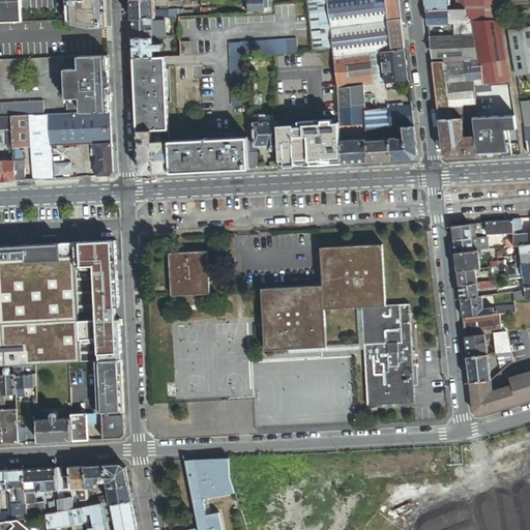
[(107,27),(105,0),(69,0),(70,3),(71,3),(72,23),(91,28),(107,27)]
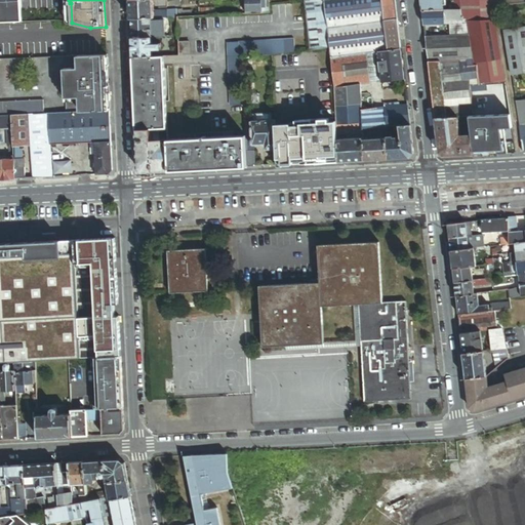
[(167,0),(130,0),(131,18),(152,17),(168,17),(168,16),(168,13),(165,11),(156,11),(153,13),(153,4),(156,5),(158,5),(167,5),(167,0)]
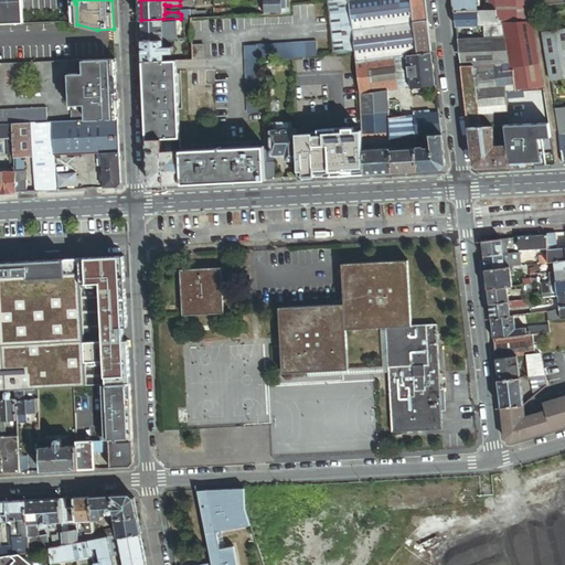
[(349,0),(330,0),(328,0),(334,54),(354,51),(355,51),(349,0)]
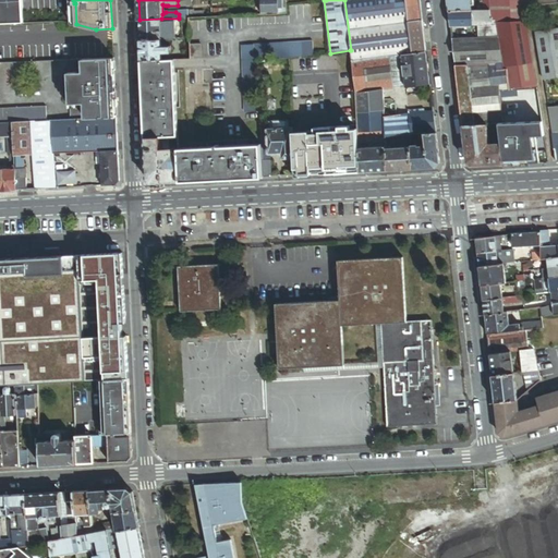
[(412,55),(405,0),(344,0),(351,50),(352,61),(402,56),(412,55)]
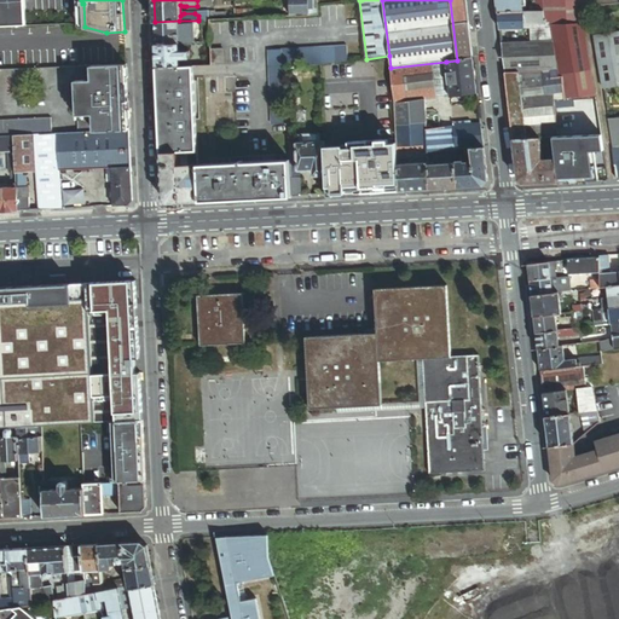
[(473,58),(466,0),(450,0),(457,61),(473,58)]
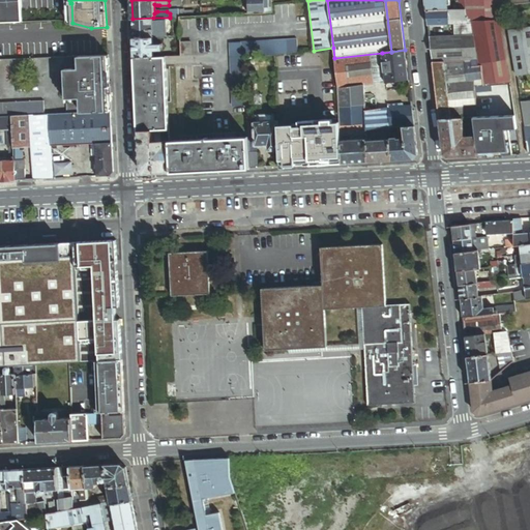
[(445,0),(424,0),(427,10),(446,9),(447,9),(445,0)]
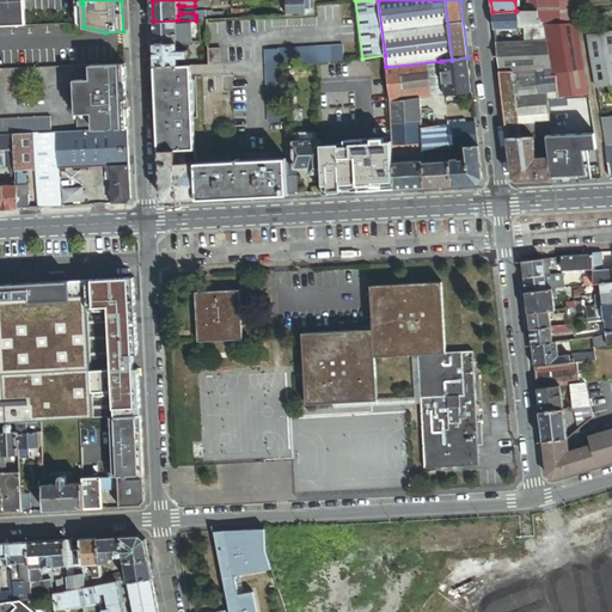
[(576,20),(574,8),(573,0),(514,0),(516,11),(522,11),(531,10),(538,10),(539,22),(546,22),(576,20)]
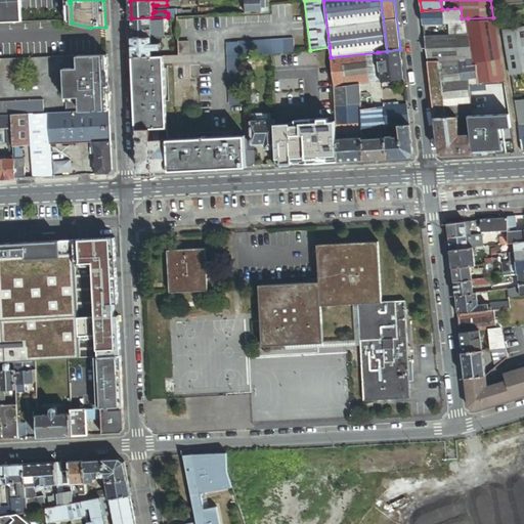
[(0,23),(22,22),(20,1),(0,1),(0,23)]
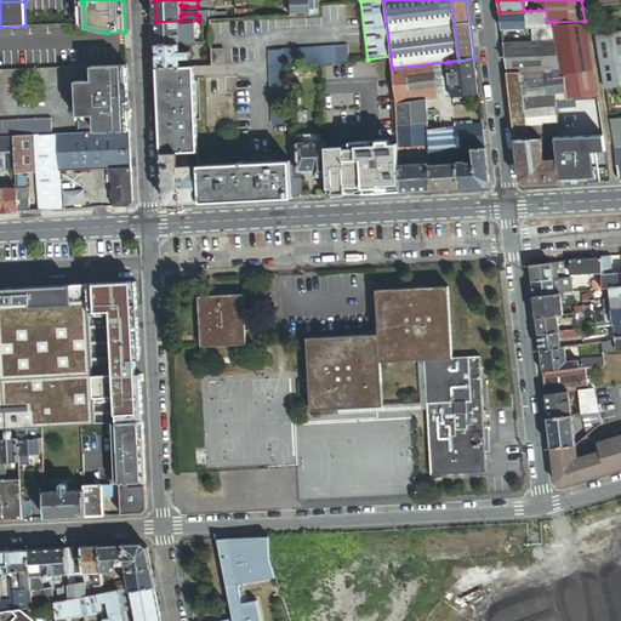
[(315,7),(315,5),(292,5),(292,17),(312,16),(311,10),(315,10),(315,7)]
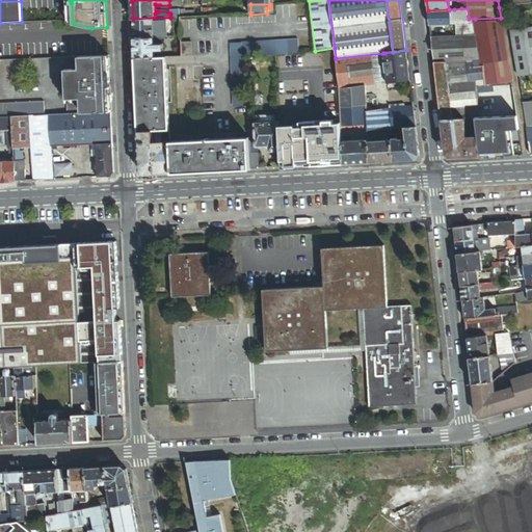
[(450,23),(448,9),(428,10),(429,25),(450,24),(450,23)]
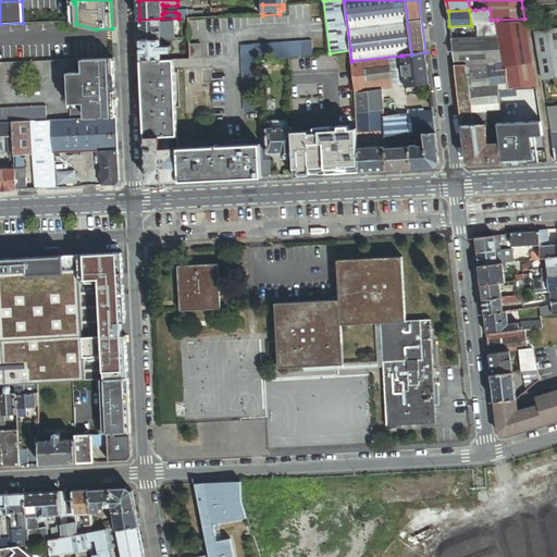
[(478,36),(498,35),(497,22),(497,20),(491,20),(483,20),(477,20),(477,24),(478,36)]
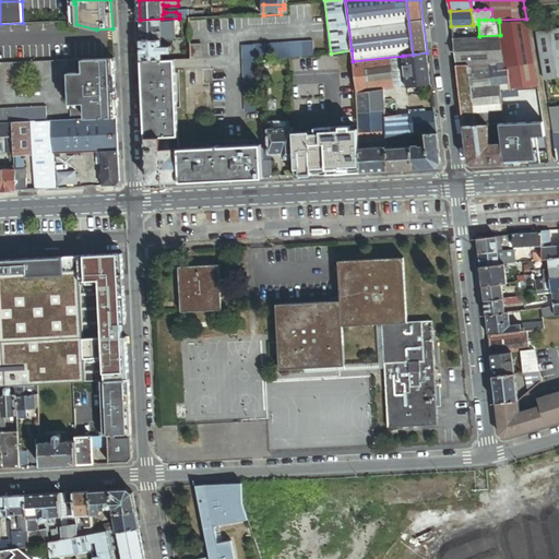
[(536,86),(526,22),(499,22),(500,35),(501,46),(503,70),(508,70),(510,90),(536,86)]
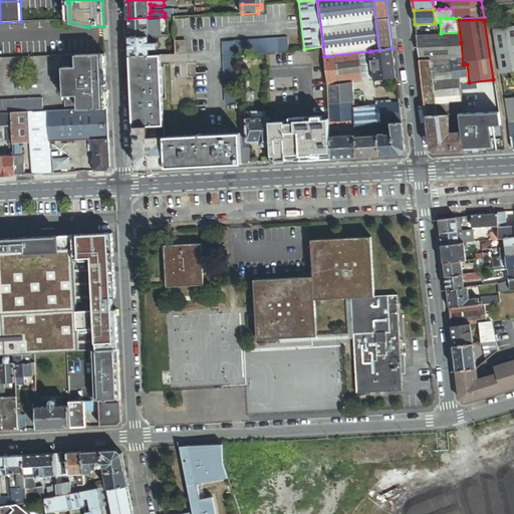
[(149,33),(149,21),(129,22),(130,37),(149,36),(149,33)]
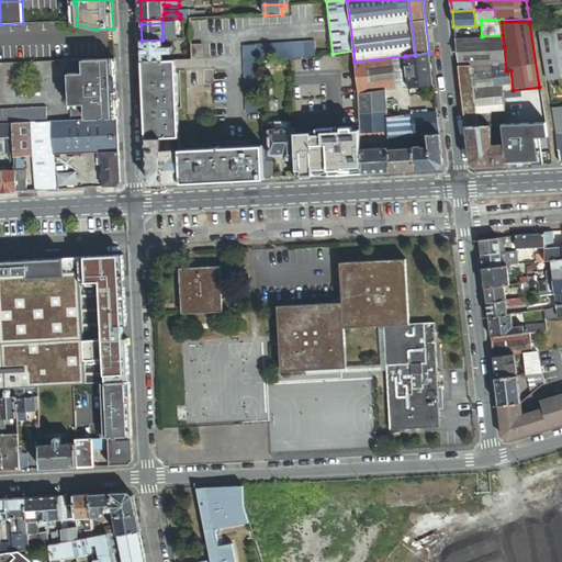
[(561,30),(540,32),(548,80),(561,78),(561,30)]
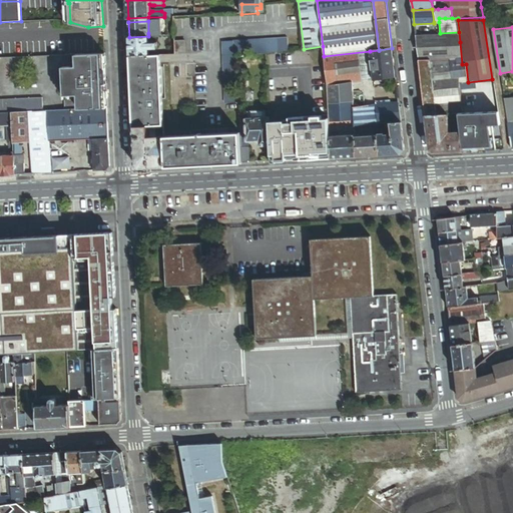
[(459,32),(440,33),(440,34),(416,36),(419,61),(426,60),(431,60),(456,58),(454,43),(460,42),(459,32)]
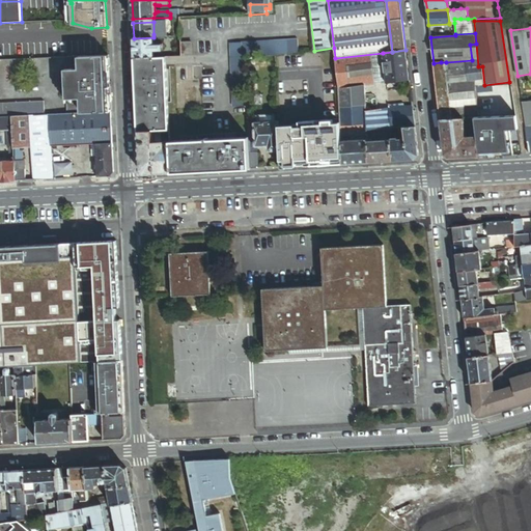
[(134,38),(135,58),(155,57),(155,51),(155,45),(154,37),(134,38)]
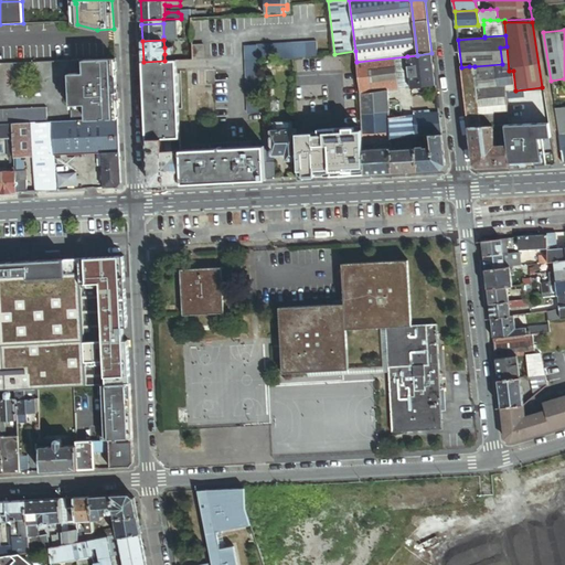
[(294,59),(297,59),(319,55),(317,41),(245,45),(248,113),(263,113),(262,61),(294,60),(294,59)]
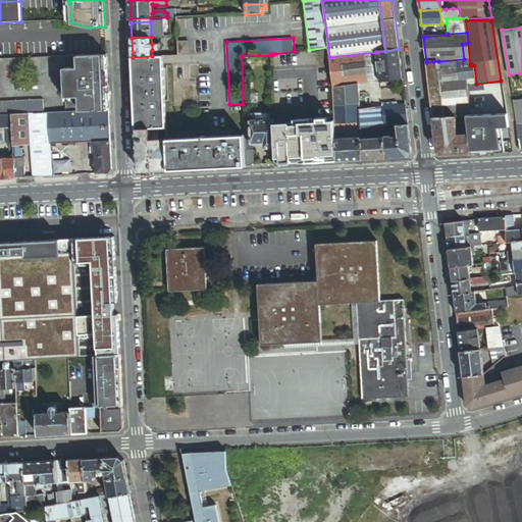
[(188,42),(177,42),(177,45),(177,48),(178,53),(188,52),(188,42)]
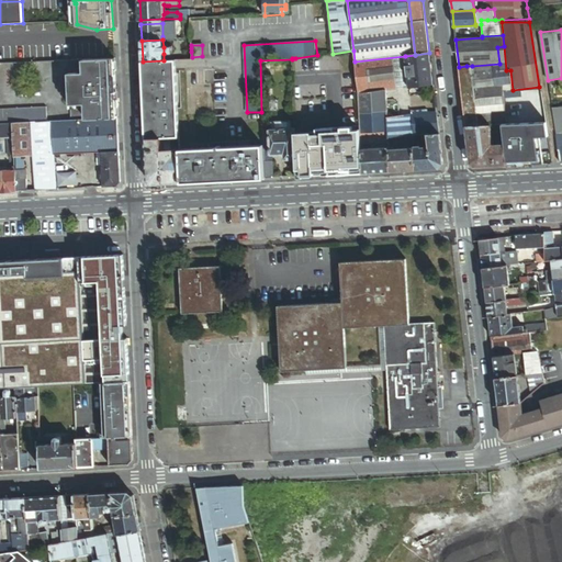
[(501,70),(506,70),(504,46),(497,47),(499,64),(501,70)]
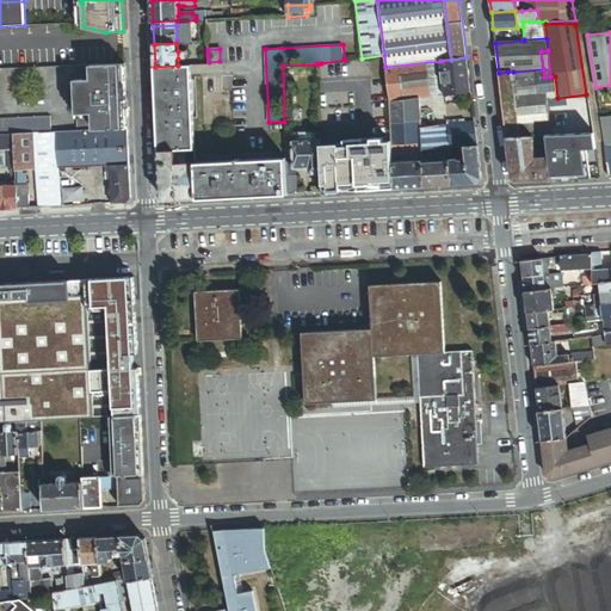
[(471,92),(467,57),(451,60),(440,61),(442,69),(456,67),(458,93),(471,92)]
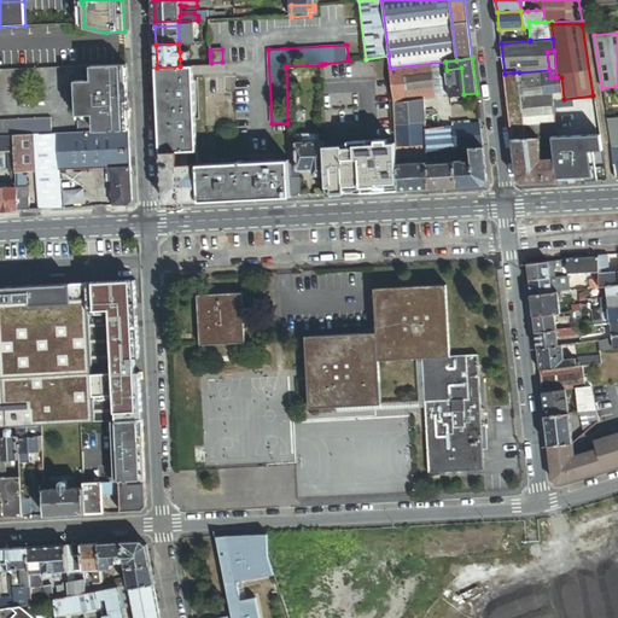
[(447,70),(445,62),(390,68),(395,103),(425,99),(449,97),(447,70)]
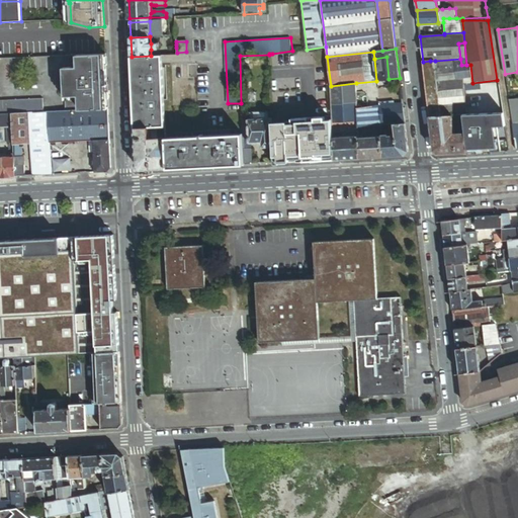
[(108,110),(106,55),(77,56),(77,67),(64,68),(66,112),(108,110)]
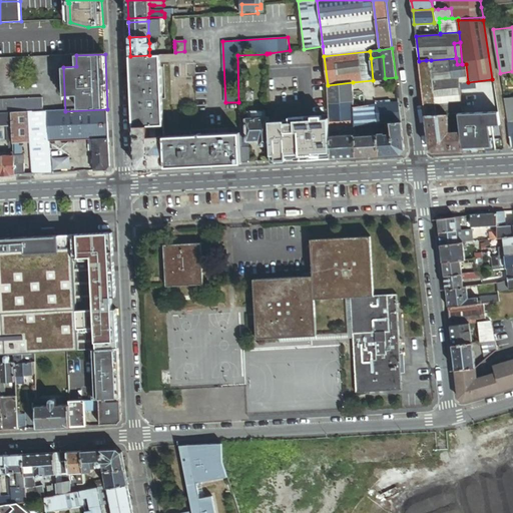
[(130,56),(130,65),(159,64),(159,55),(149,55),(130,56)]
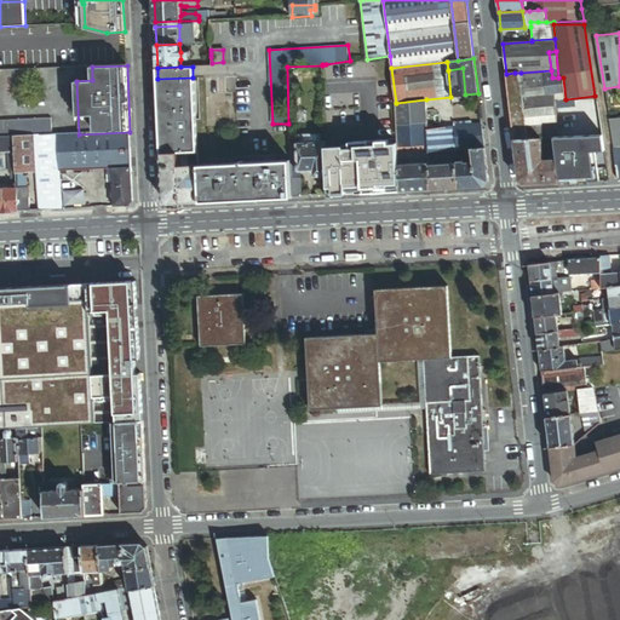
[(453,97),(465,95),(463,68),(448,70),(451,97),(453,97)]
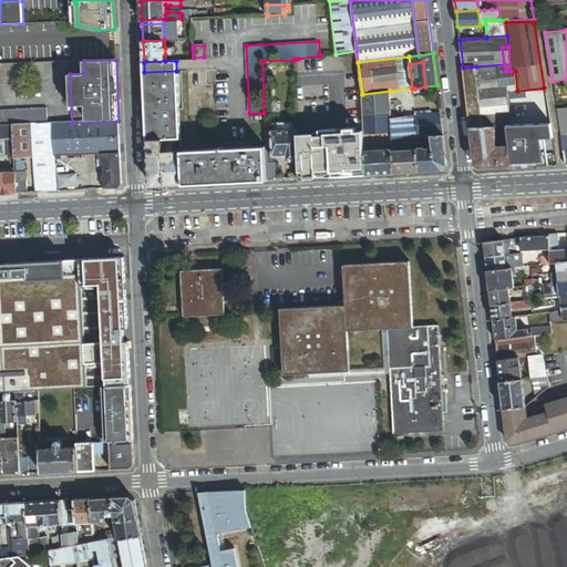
[(507,94),(517,93),(517,91),(515,71),(511,71),(505,71),(504,64),(476,66),(484,127),(495,126),(506,126),(512,125),(511,119),(507,94)]
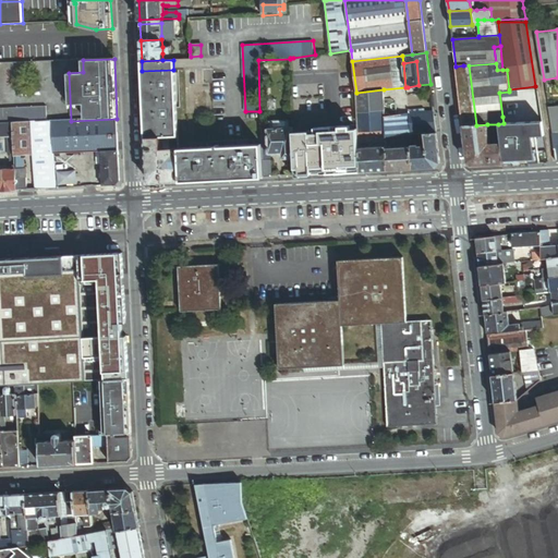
[(464,73),(463,65),(456,67),(457,74),(464,73)]
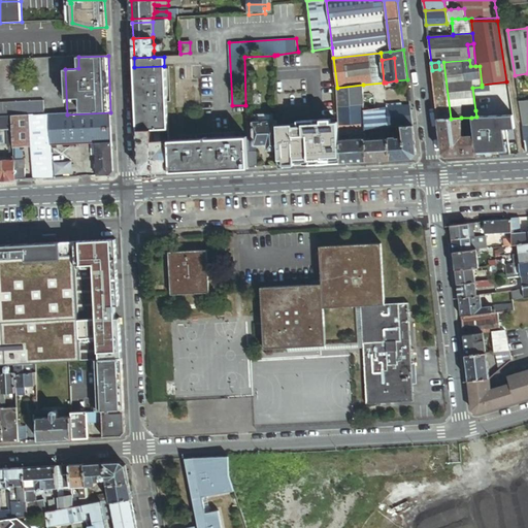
[(451,119),(443,62),(438,62),(439,69),(432,70),(437,119),(451,119)]
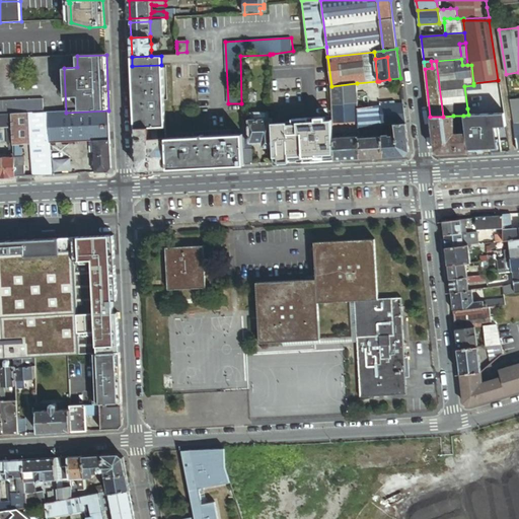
[(135,129),(152,128),(158,128),(164,128),(161,65),(132,66),(135,129)]
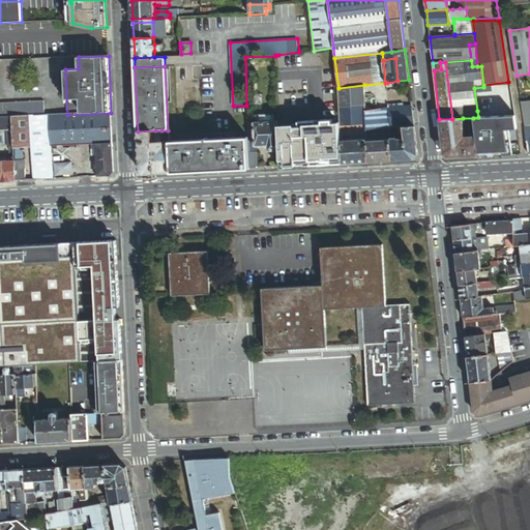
[(389,109),(389,106),(387,83),(385,83),(364,85),(365,106),(365,112),(382,110),(389,109)]
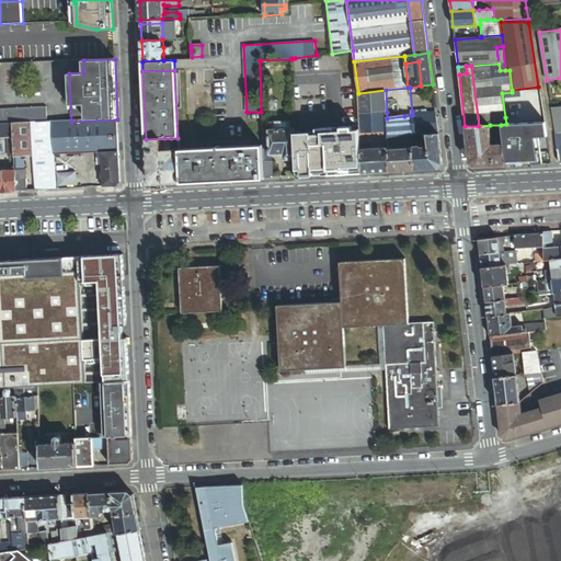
[(386,90),(358,93),(359,114),(387,112),(386,90)]
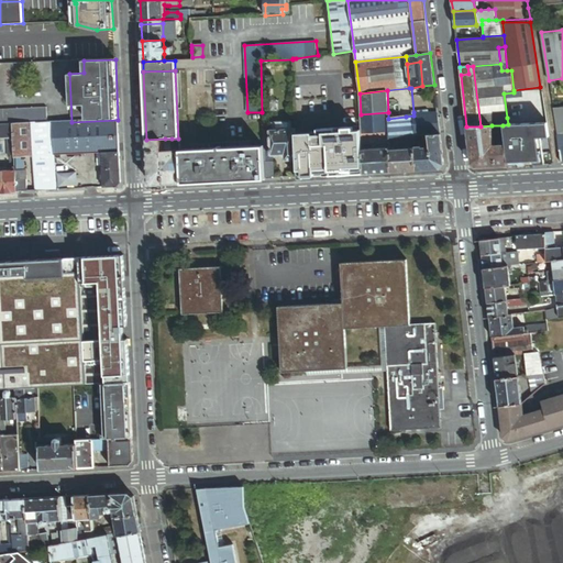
[(509,117),(507,118),(508,124),(533,124),(531,113),(530,113),(528,94),(507,96),(509,117)]
